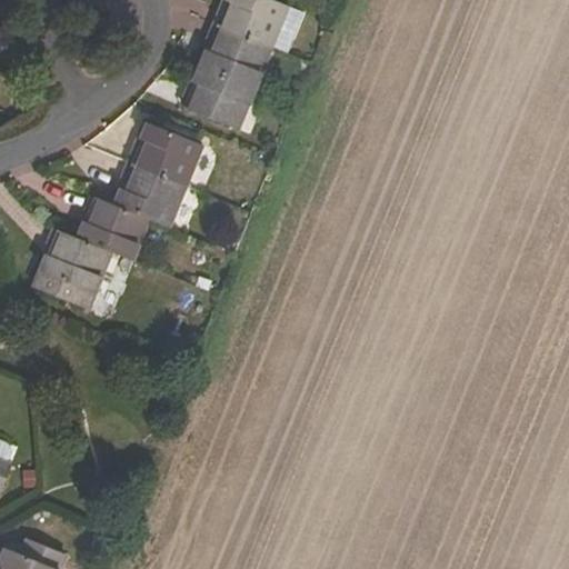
[(272,45),(290,52),(306,12),(276,0),(227,0),(218,23),(272,45)]
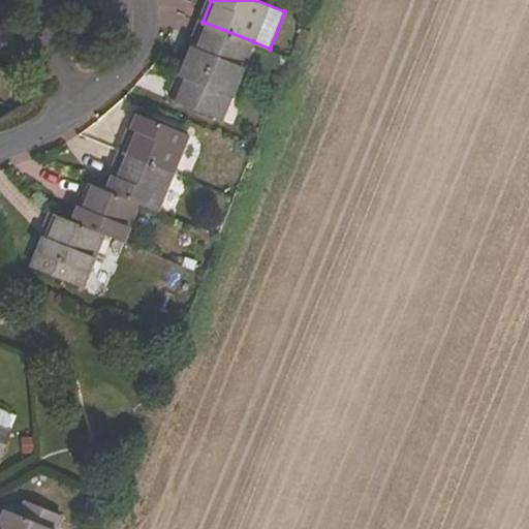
[(187,60),(238,81),(253,41),(203,22),(187,60)]
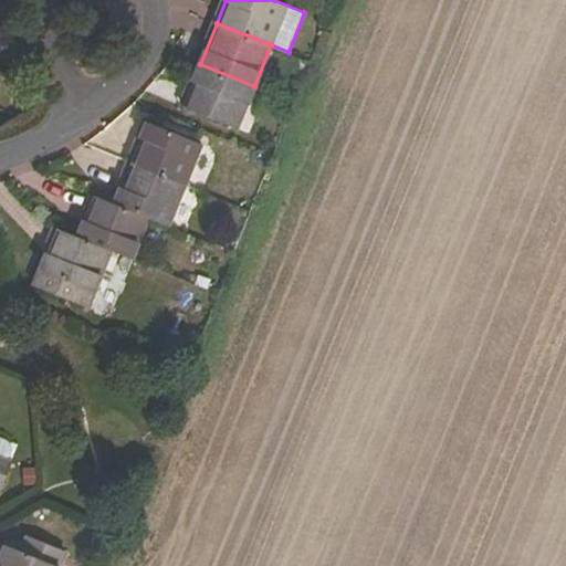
[(200,64),(182,106),(237,128),(254,86),(200,64)]
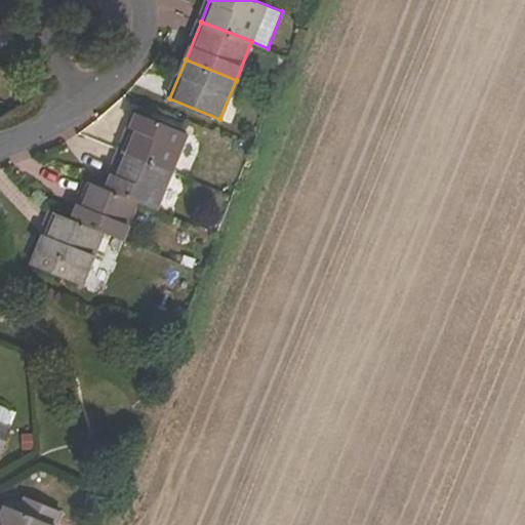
[(122,150),(172,170),(187,133),(137,113),(122,150)]
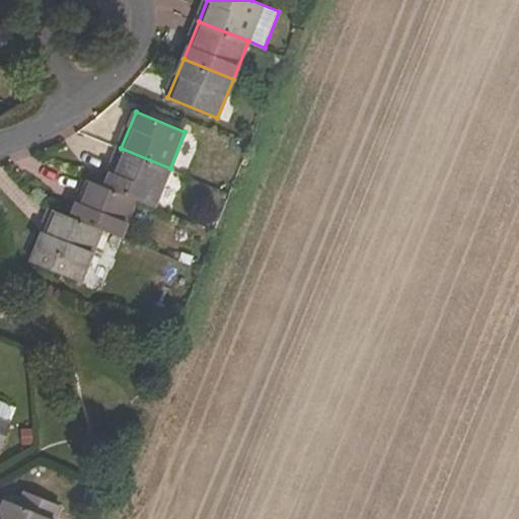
[(136,198),(155,206),(170,168),(121,148),(105,186),(136,198)]
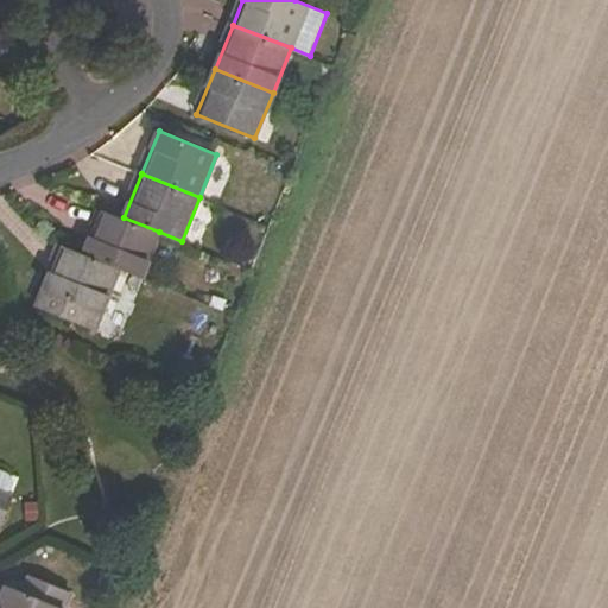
[(101,208),(81,252),(120,268),(143,277),(159,232),(124,217),(101,208)]
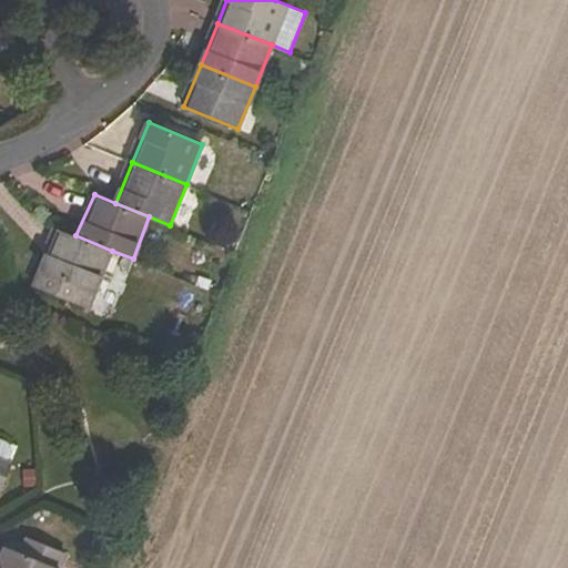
[(75,235),(59,229),(34,286),(89,308),(112,251),(75,235)]
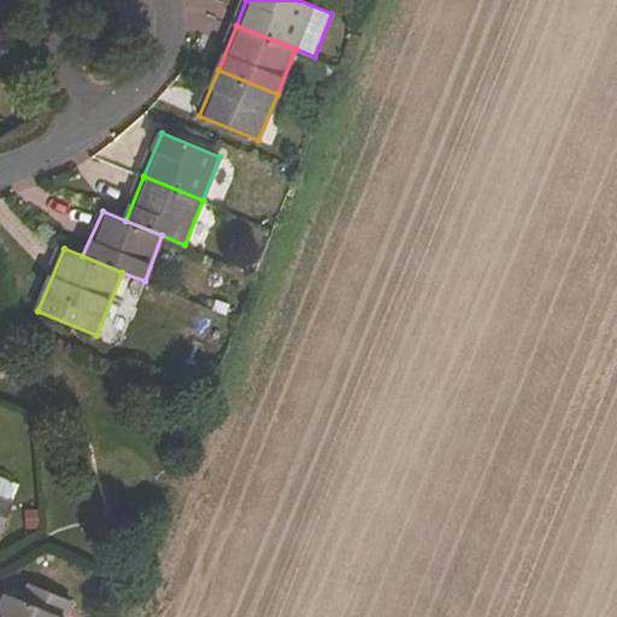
[(0,536),(13,501),(9,500),(12,491),(12,487),(11,483),(10,481),(0,476),(0,536)]
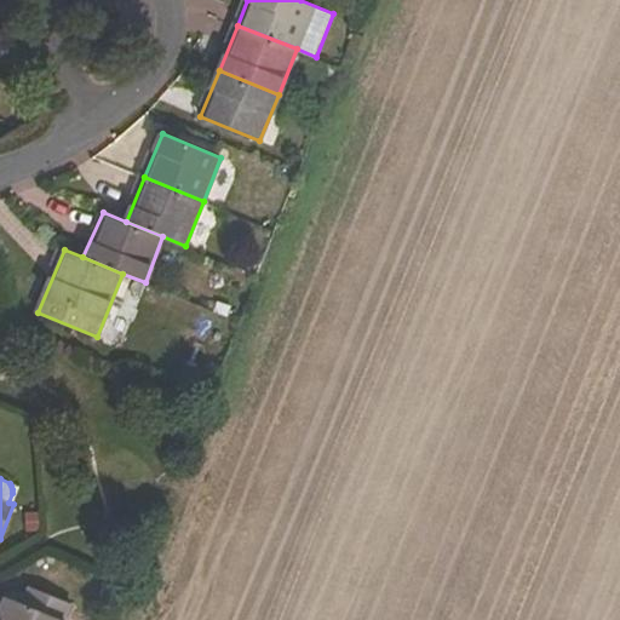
[(72,601),(32,585),(24,602),(7,596),(0,614),(0,619),(65,619),(67,619),(64,619),(72,601)]
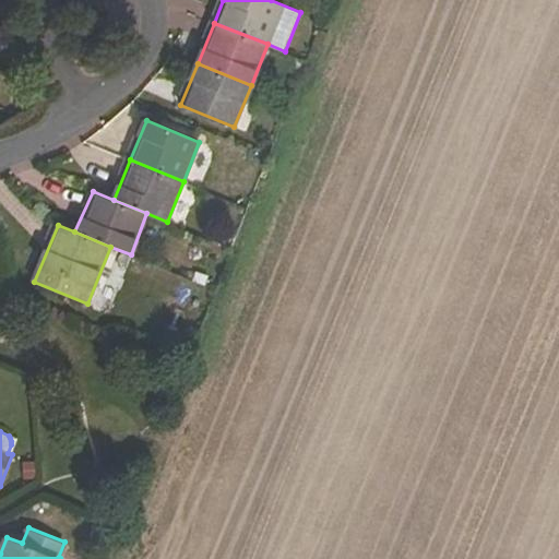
All buildings are outlined.
